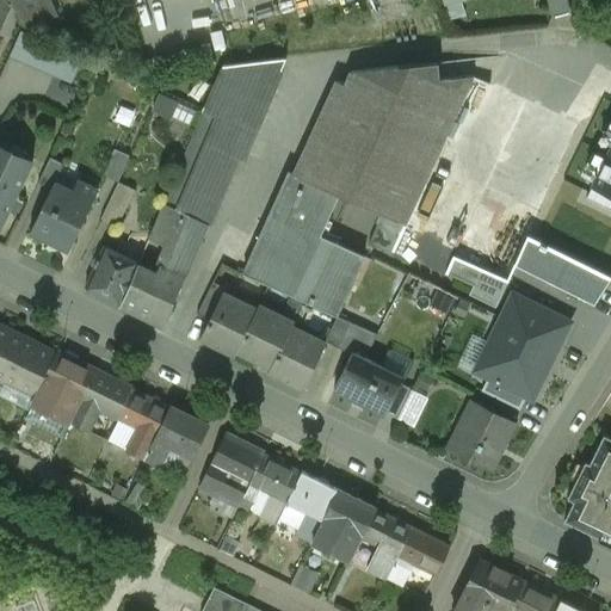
[(568,0),(549,0),(553,13),(572,8),(568,0)]
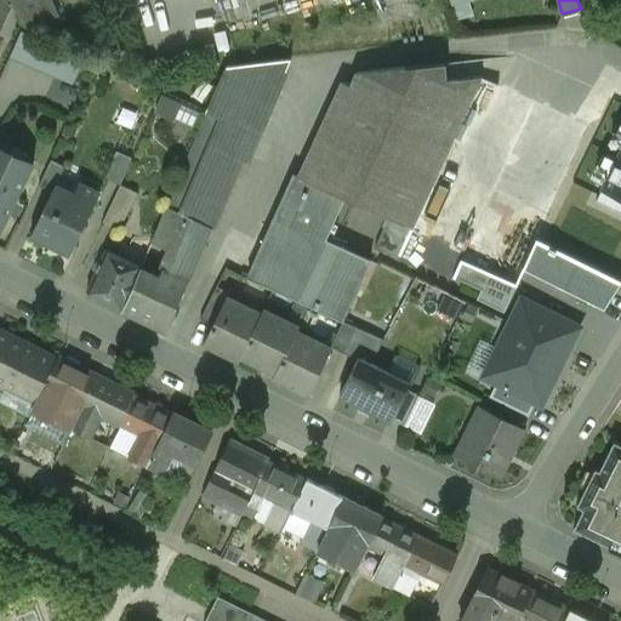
[(22,32),(12,57),(75,83),(85,58),(22,32)]
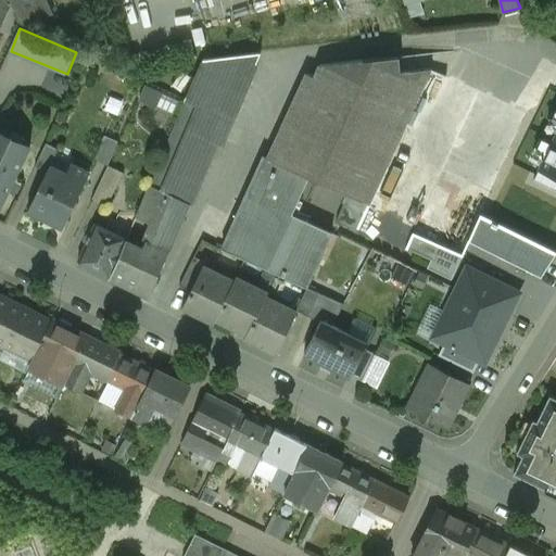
[(457,52),(408,58),(407,62),(428,71),(446,78),(457,52)]
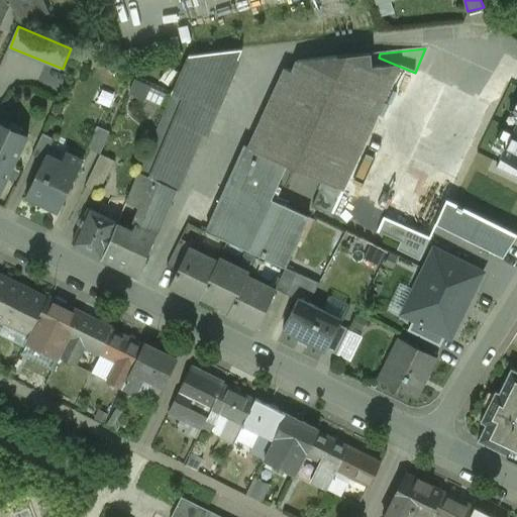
[(241,52),(188,58),(173,95),(164,117),(204,135),(208,137),(240,63),(239,62),(237,61),(241,52)]
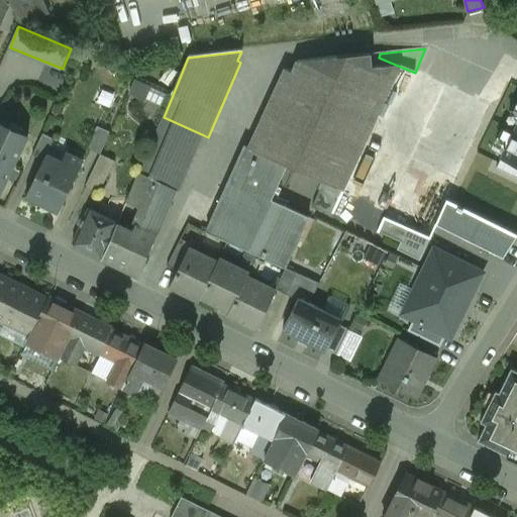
[(287,166),(286,168),(321,184),(379,58),(380,54),(337,59),(287,166)]
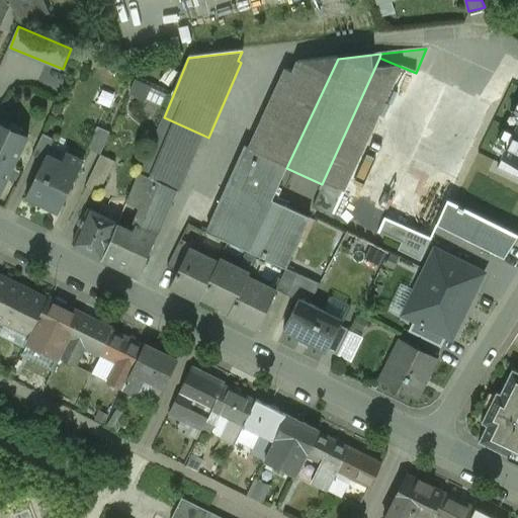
[(322,184),(319,190),(339,199),(399,66),(379,58),(322,184)]
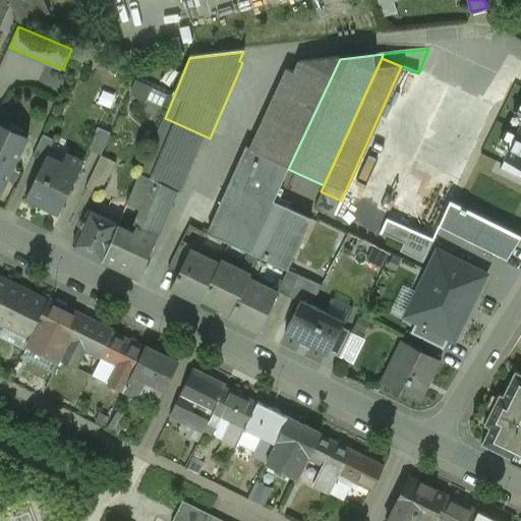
[(289,70),(251,150),(262,155),(289,167),(340,59),(300,63),(296,73),(289,70)]
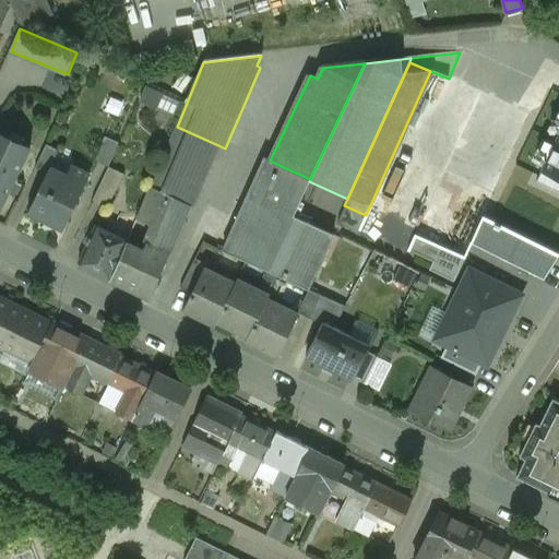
[(147,84),(141,99),(175,115),(181,99),(147,84)]
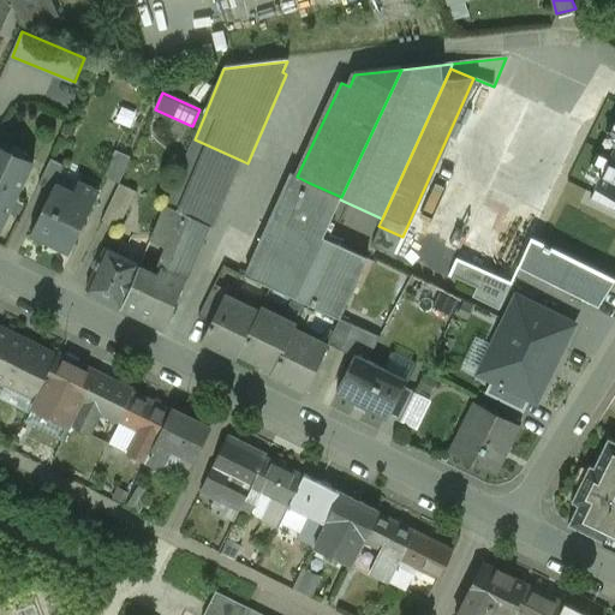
[(243,161),(195,139),(166,207),(209,226),(214,228),(243,161)]
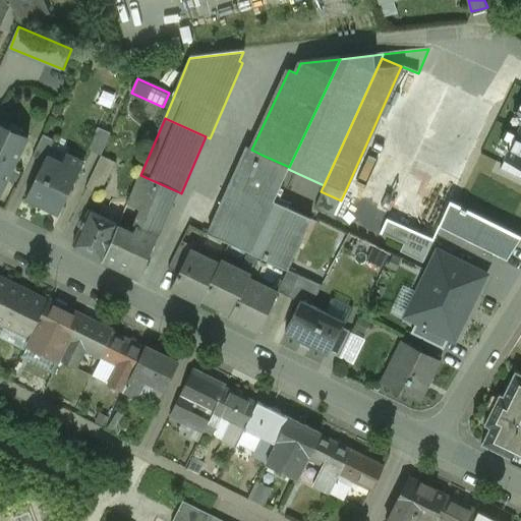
[(0,194),(29,137),(0,123),(0,194)]
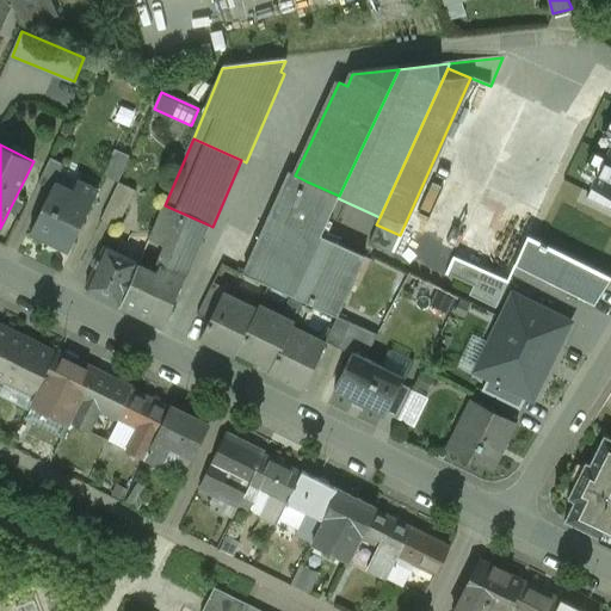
[(610,148),(593,185),(610,193),(610,148)]
